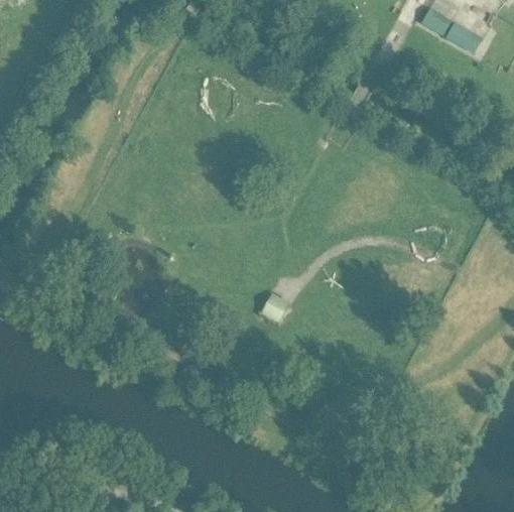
[(435,0),(430,8),(452,20),(460,7),(447,0),(435,0)]
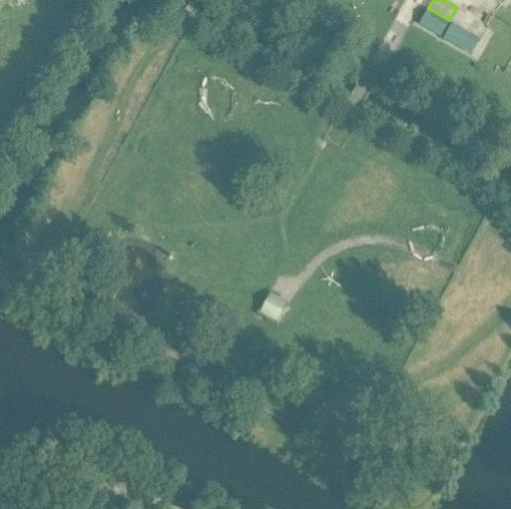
[(428,8),(420,23),(440,36),(449,20),(428,8)]
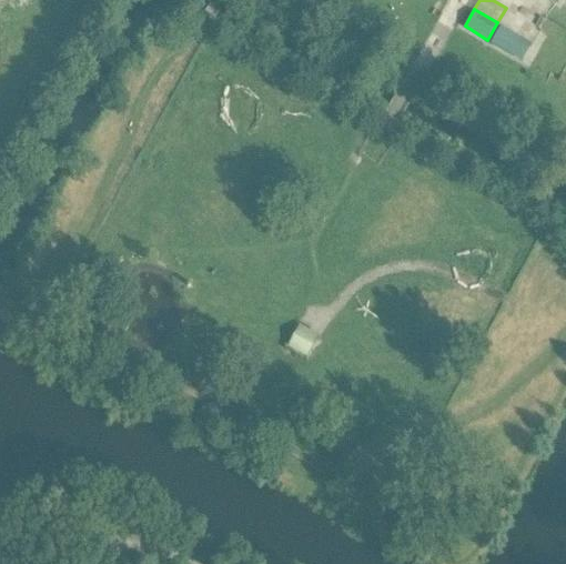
[(502,24),(492,42),(506,51),(517,33),(502,24)]
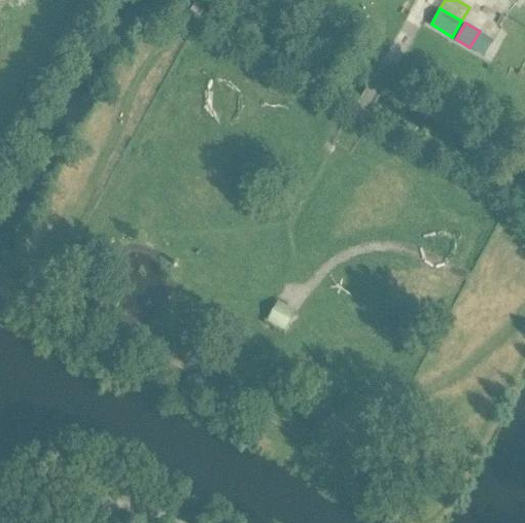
[(493,39),(480,31),(469,47),(484,56),(493,39)]
